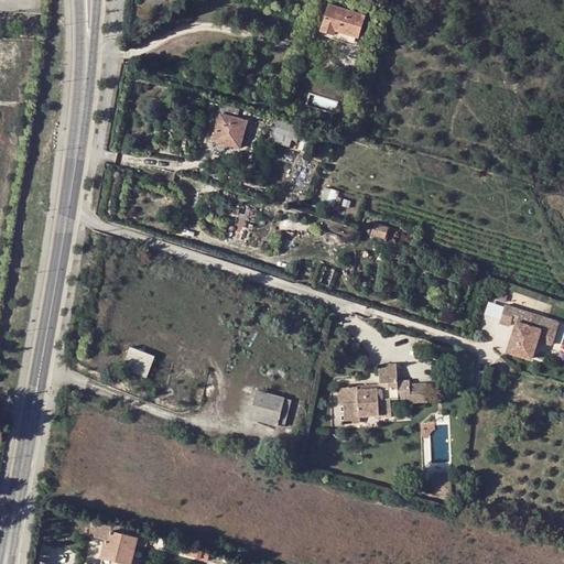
[(358,38),(365,18),(329,6),(322,31),(335,36),(337,31),(358,38)]
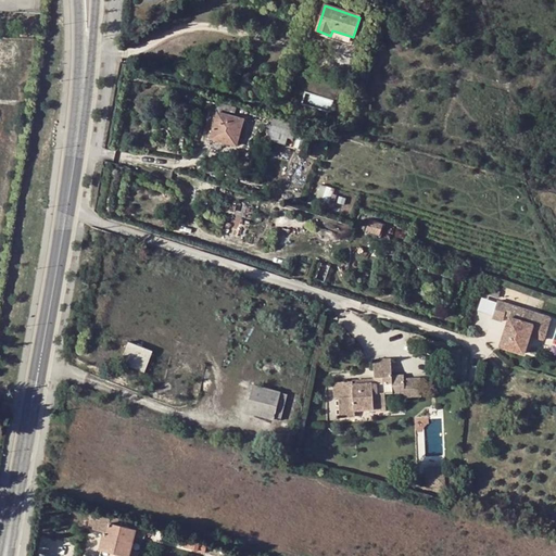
[(332,30),(330,36),(328,40),(350,47),(353,37),(332,30)]
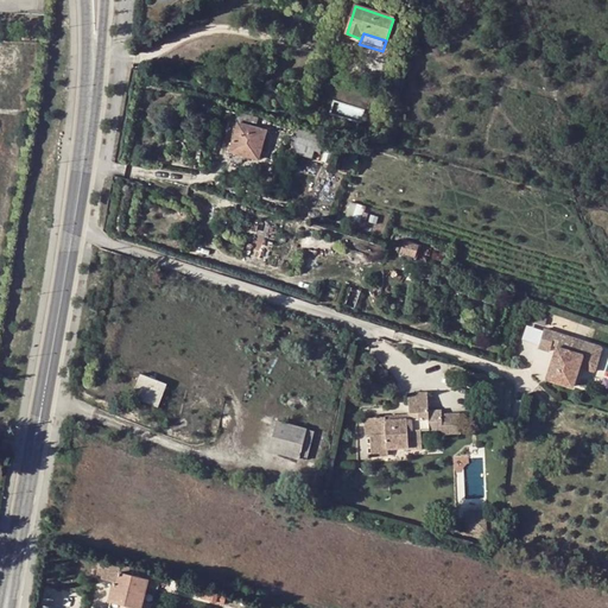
[(261,119),(244,114),(232,152),(260,162),(268,131),(258,128),(261,119)]
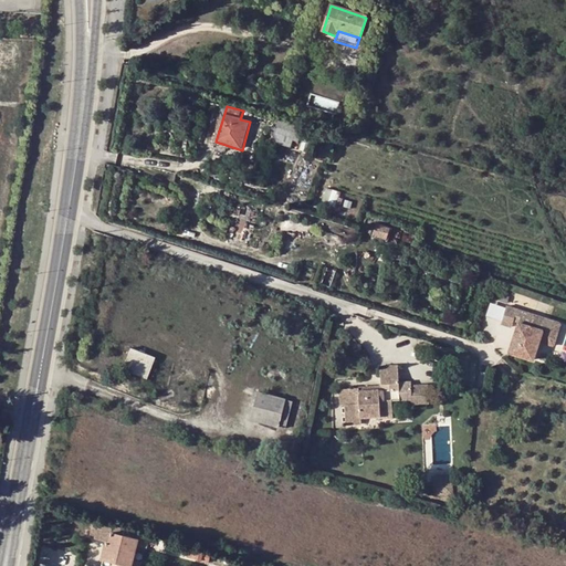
[(300,126),(281,121),(274,143),(292,148),(295,140),(301,143),(303,135),(297,133),(300,126)]
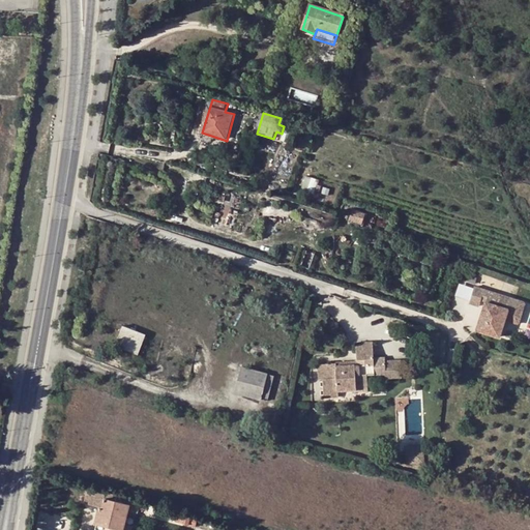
[(295,147),(305,151),(310,138),(299,134),(295,147)]
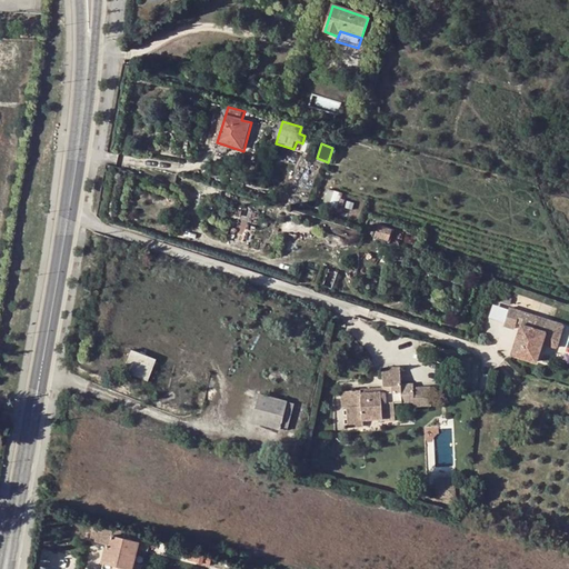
[(335,211),(340,193),(327,190),(321,206),(335,211)]
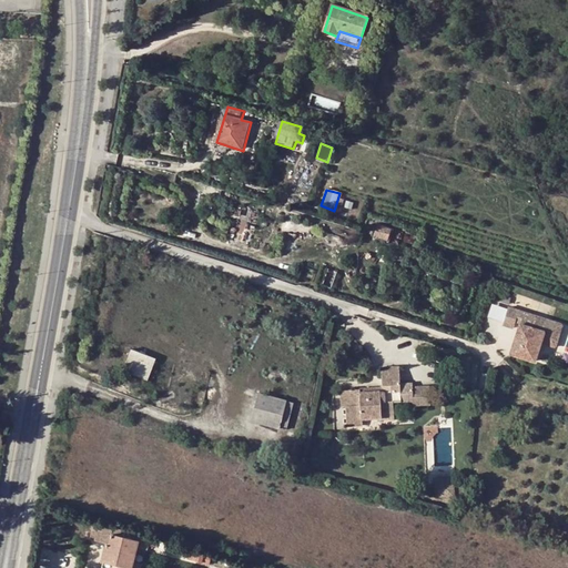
[(378,227),(374,237),(387,242),(391,232),(378,227)]
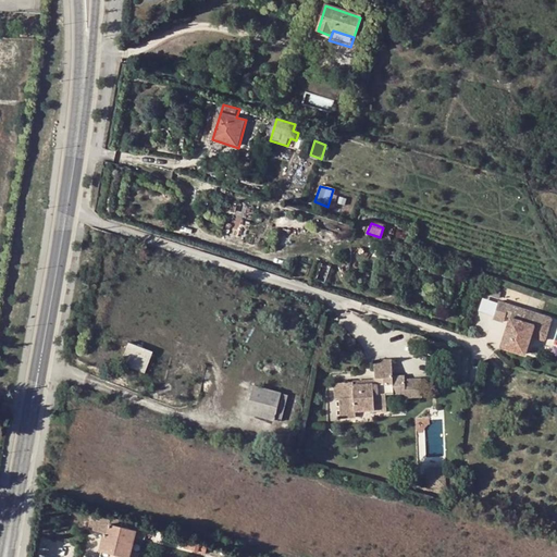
[(548,329),(552,318),(498,301),(493,318),(509,322),(502,347),(524,354),(531,335),(535,325),(548,329)]
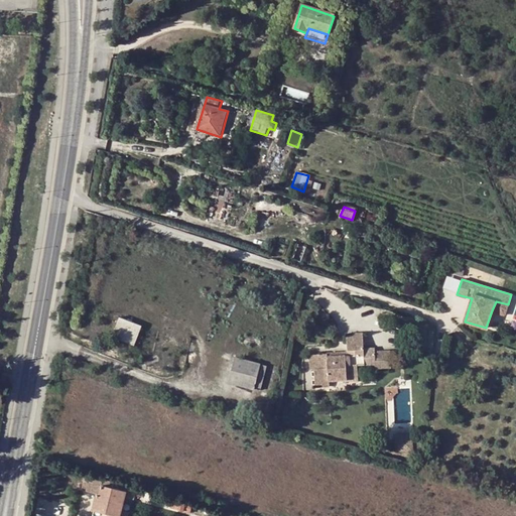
[(496,301),(492,310),(505,314),(508,304),(496,301)]
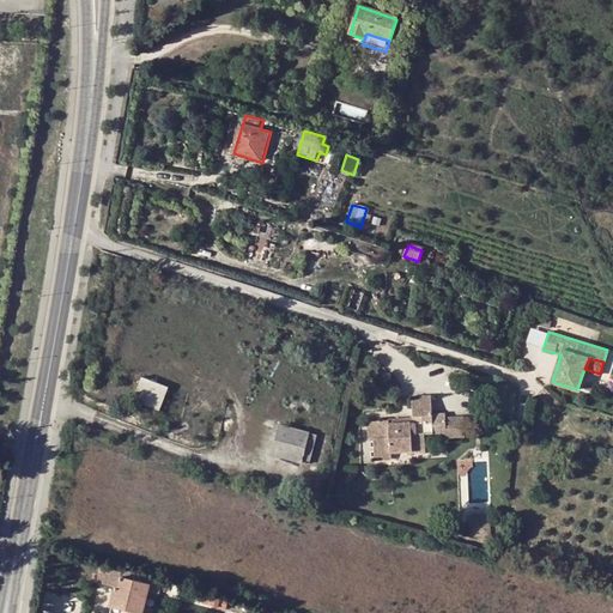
[(169,386),(143,375),(133,399),(159,408),(169,386)]
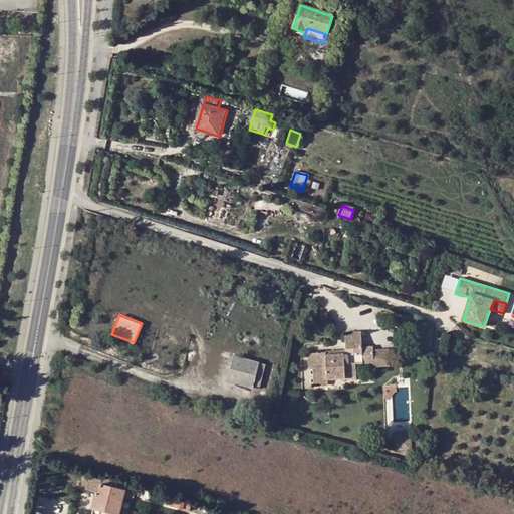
[(343,332),(344,351),(325,352),(326,366),(313,366),(314,384),(328,383),(327,377),(345,375),(345,378),(356,377),(355,361),(373,360),(372,349),(372,346),(362,347),(360,331),(343,332)]
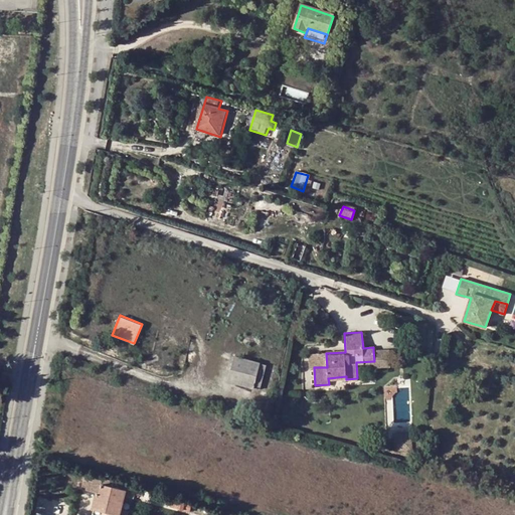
[(374,366),(389,365),(389,349),(373,350),(374,361),(374,366)]
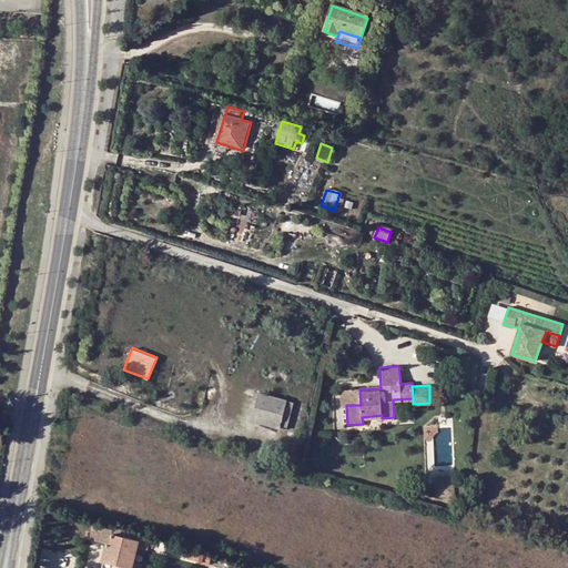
[(361,405),(359,389),(342,391),(342,406),(346,405),(361,405)]
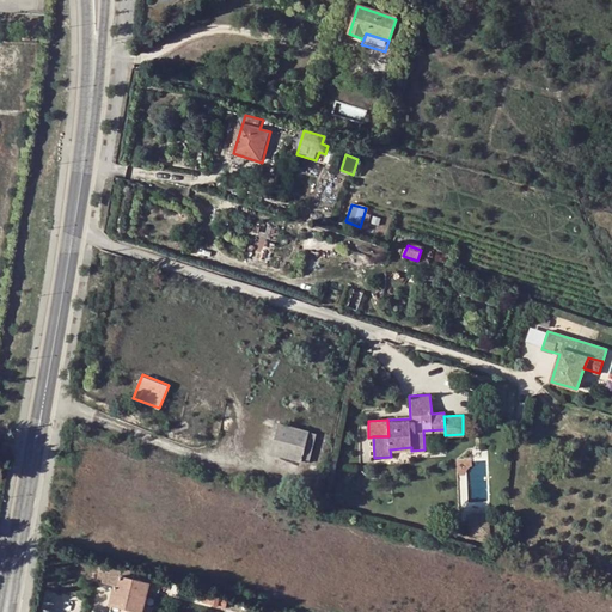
[(301,429),(271,421),(263,452),(292,459),(303,463),(312,433),(301,429)]
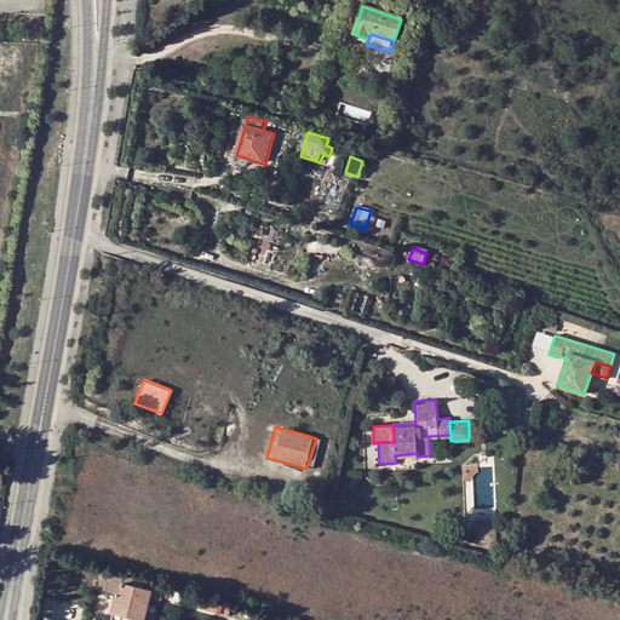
[(497,520),(475,520),(476,530),(498,529),(497,524),(497,520)]
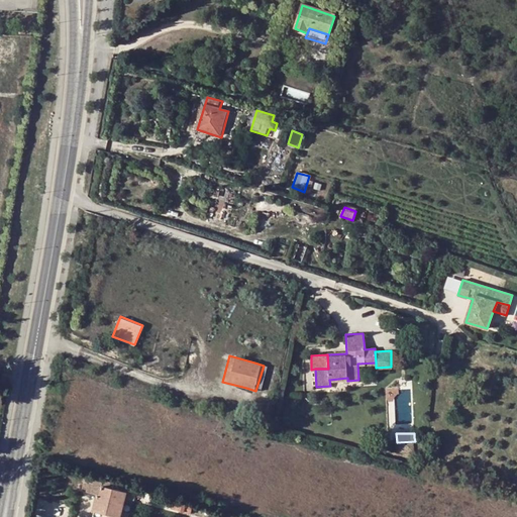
[(81,490),(96,494),(93,510),(108,515),(107,516),(120,516),(127,492),(101,486),(104,478),(86,472),(81,490)]
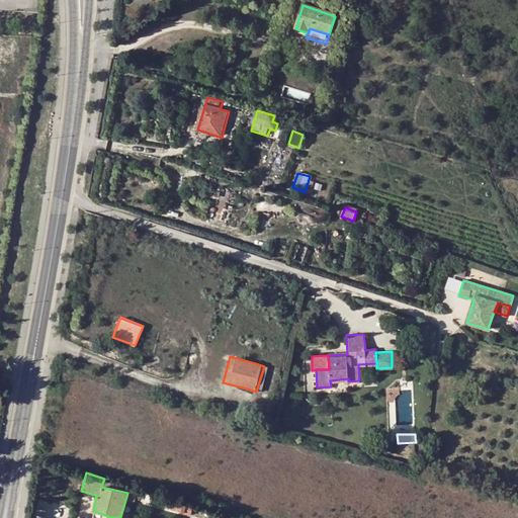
[(193,507),(174,501),(172,509),(191,515),(193,507)]
